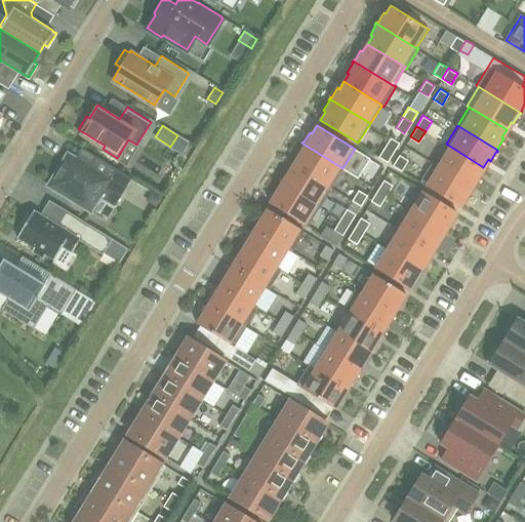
[(331,187),(342,168),(301,143),(301,145),(296,155),(298,156),(293,164),(331,187)]
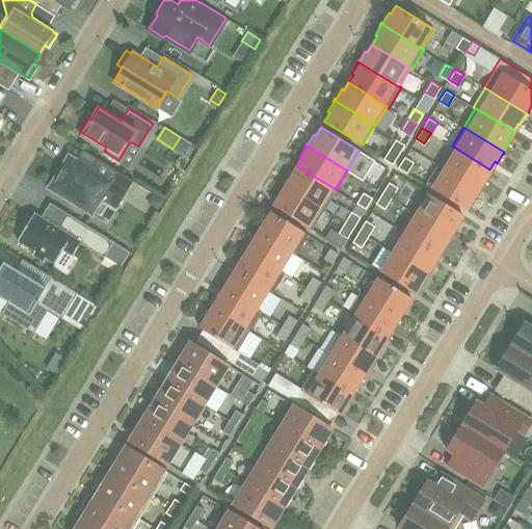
[(489,169),(452,146),(441,164),(440,165),(481,190),(482,189),(481,188),(487,178),(485,177),(489,169)]
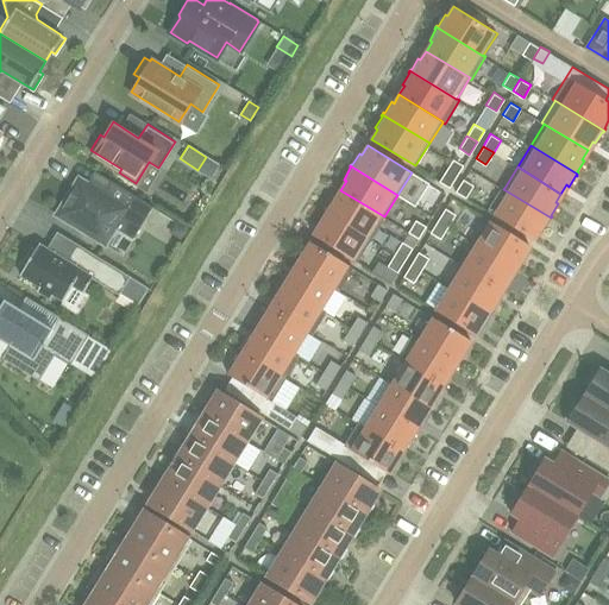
[(449,187),(456,176),(445,170),(439,181),(449,187)]
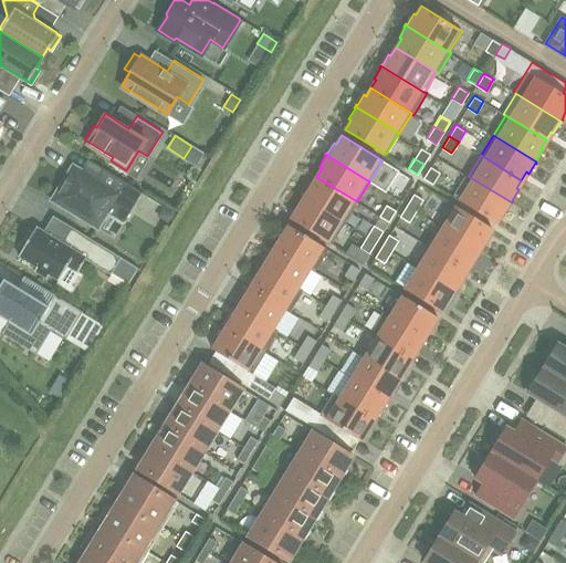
[(103,166),(95,178),(73,164),(52,198),(81,216),(79,218),(91,225),(92,222),(97,226),(107,209),(124,219),(142,190),(103,166)]
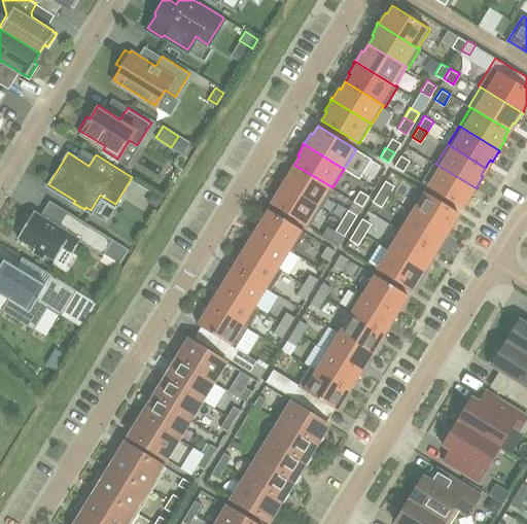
[(402,170),(410,160),(400,154),(394,165),(402,170)]
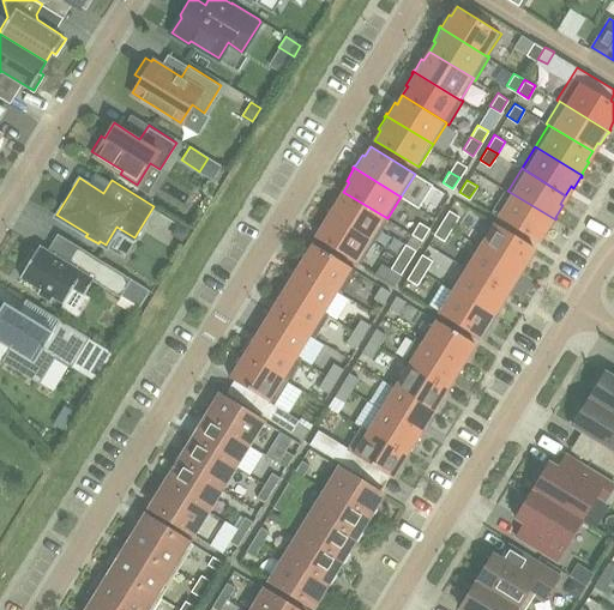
[(555,219),(507,191),(509,189),(506,188),(491,211),(537,240),(543,230),(546,231),(553,221),(554,222),(555,219)]
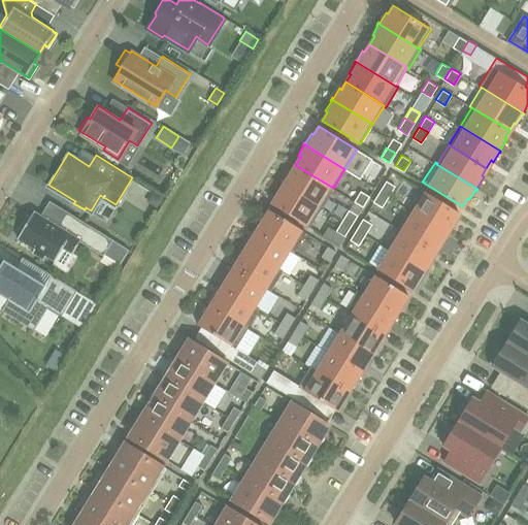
[(321,206),(333,188),(295,165),(291,172),(289,171),(283,181),(282,181),(281,182),(321,206)]
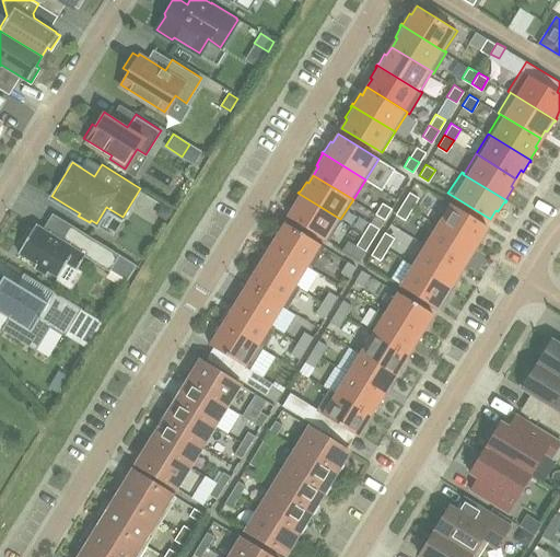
[(411,208),(419,196),(409,190),(403,201),(411,208)]
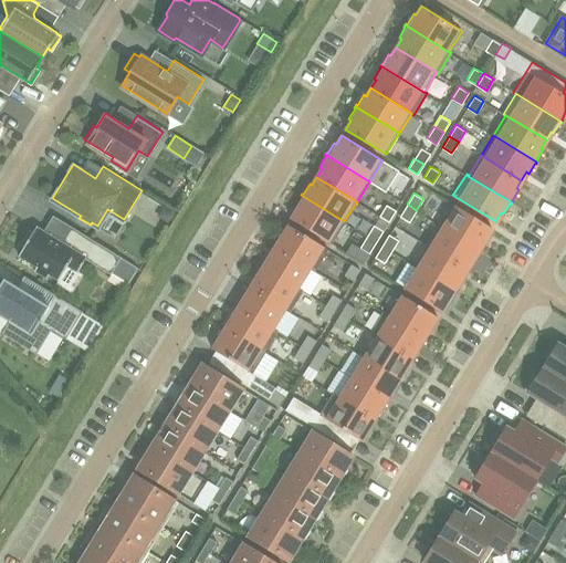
[(291,218),(332,242),(344,221),(301,195),(300,196),(301,197),(294,207),(296,209),(291,218)]
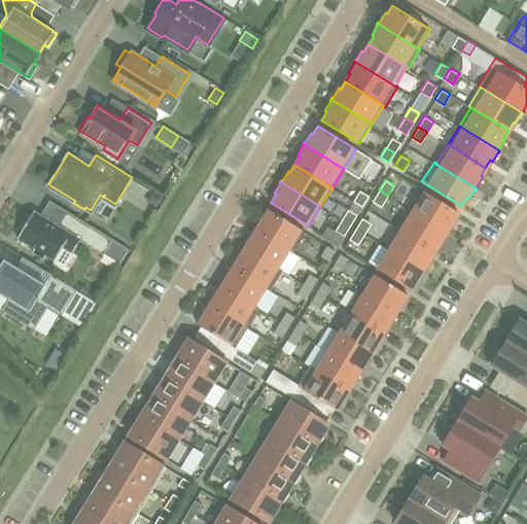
[(453,220),(458,212),(420,188),(409,208),(449,233),(450,232),(449,231),(455,221),(453,220)]
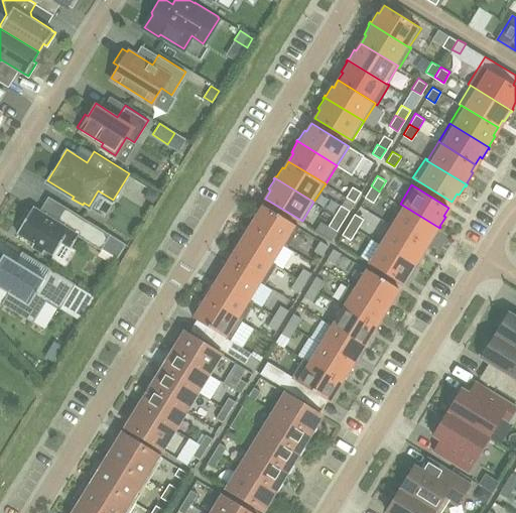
[(352,185),(346,196),(355,202),(361,190),(352,185)]
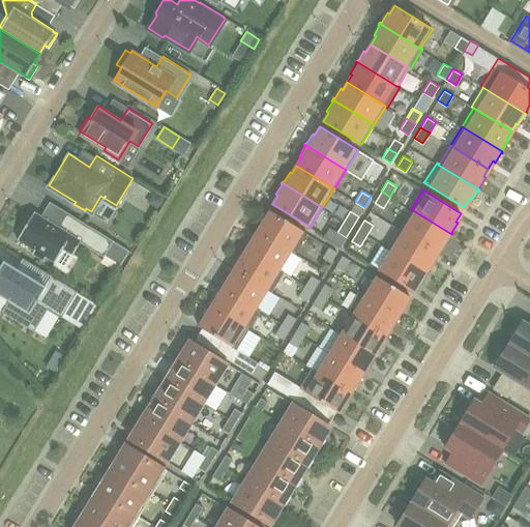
[(383,207),(389,197),(381,191),(374,201),(383,207)]
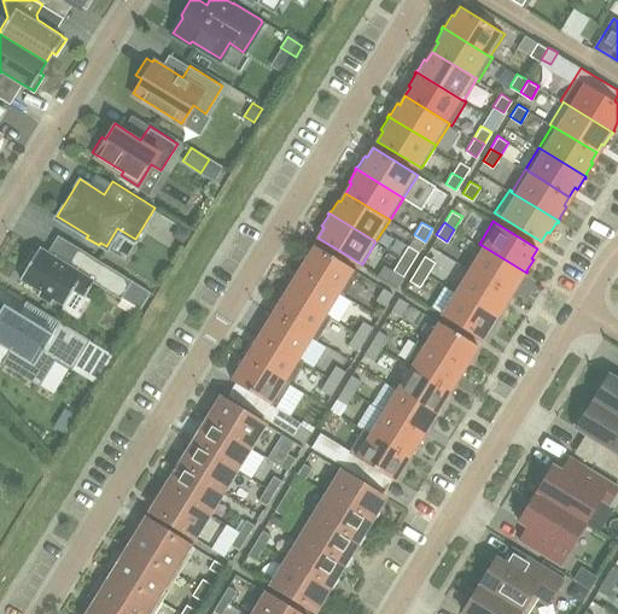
[(182,241),(188,232),(176,224),(174,231),(174,237),(182,241)]
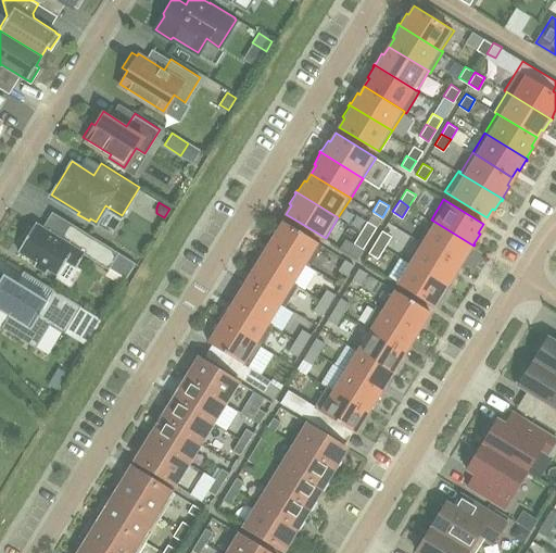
[(323,243),(282,220),(269,241),(304,263),(308,265),(323,243)]
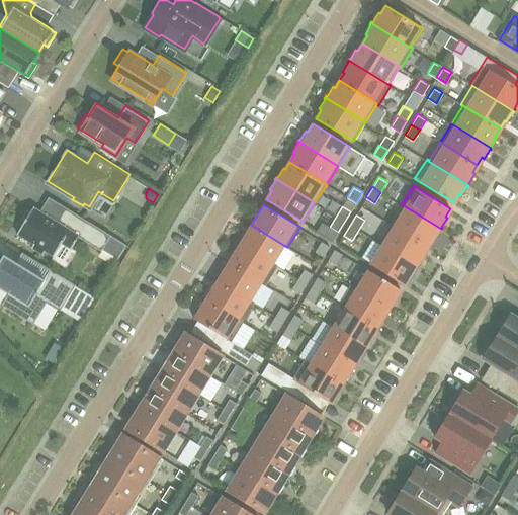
[(350,210),(342,204),(336,216),(344,221),(350,210)]
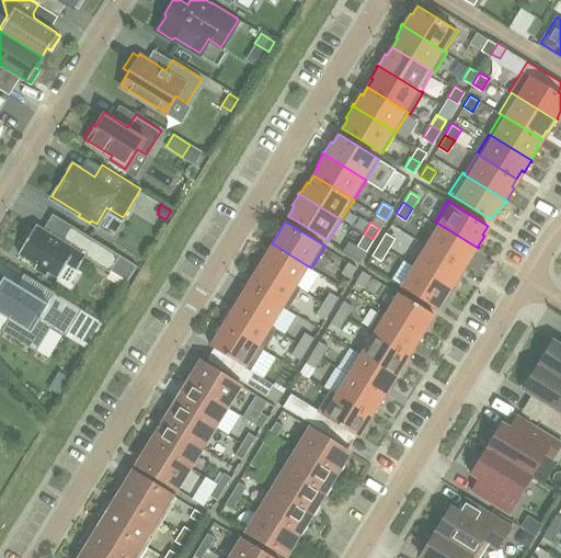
[(478,248),(435,221),(422,242),(426,246),(426,245),(462,266),(467,259),(469,260),(476,249),(477,250),(478,248)]
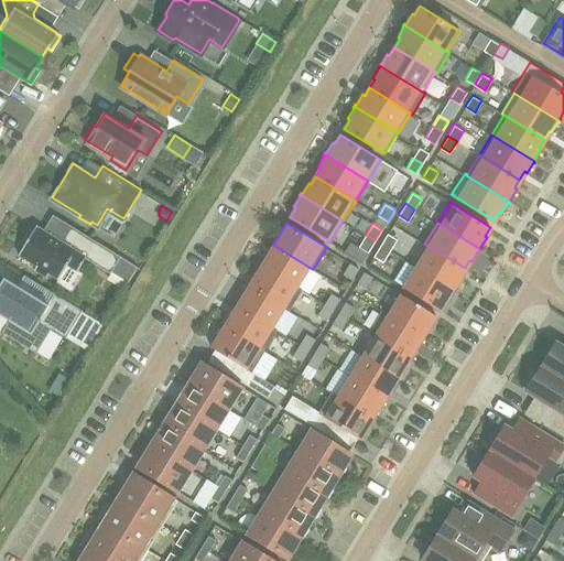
[(69,224),(61,239),(35,224),(33,229),(29,226),(19,243),(23,245),(18,252),(36,263),(34,267),(46,276),(50,271),(58,277),(67,262),(77,269),(85,257),(109,271),(120,255),(69,224)]
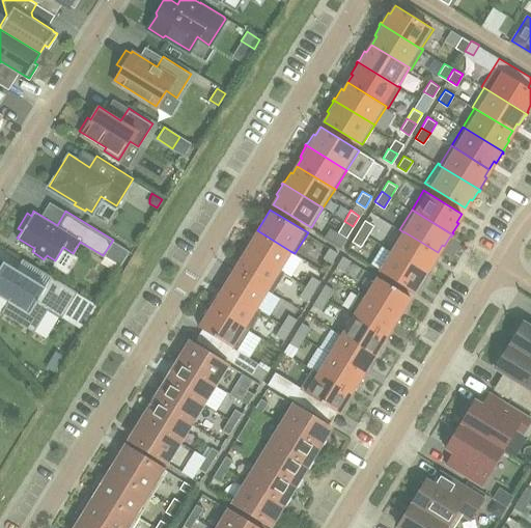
[(367,234),(373,224),(364,219),(358,229),(367,234)]
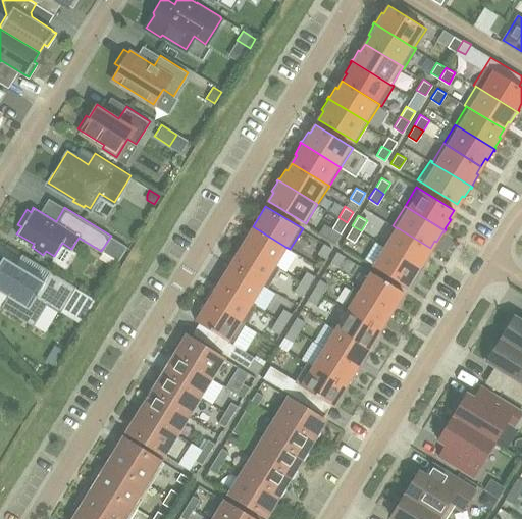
[(338,217),(331,227),(341,232),(347,222),(338,217)]
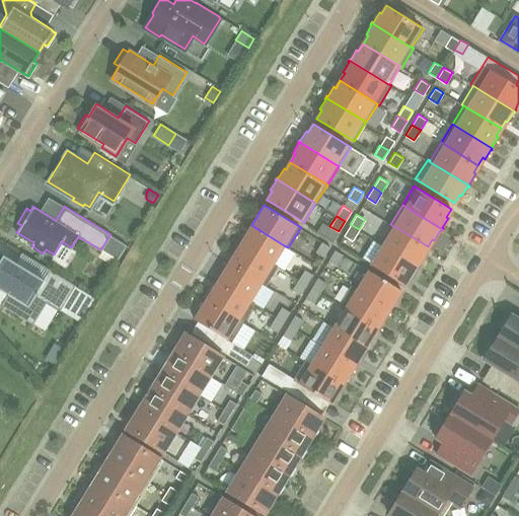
[(353,240),(359,229),(350,224),(344,234),(353,240)]
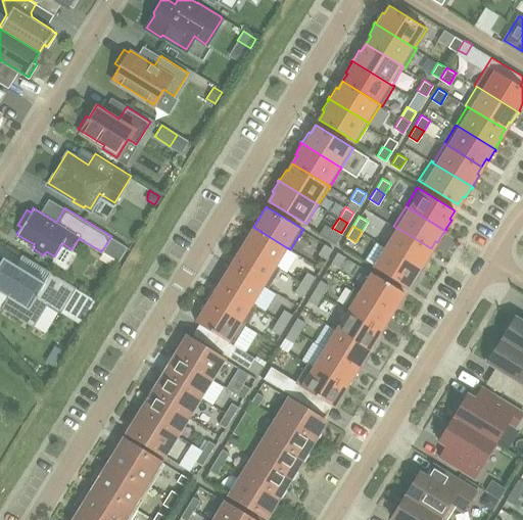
[(253,227),(242,244),(276,265),(286,247),(253,227)]
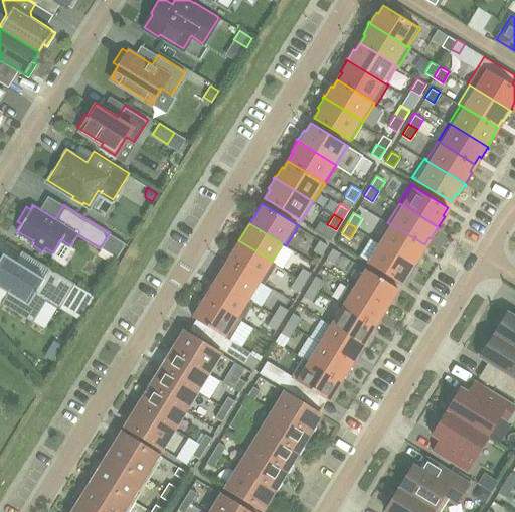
[(424,244),(391,224),(391,225),(380,242),(416,265),(416,264),(416,263),(421,253),(419,251),(424,244)]
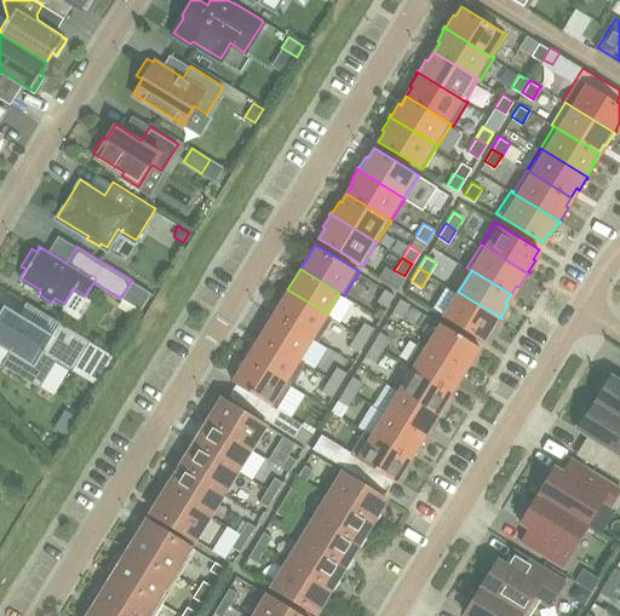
[(394,293),(384,287),(377,299),(386,305),(394,293)]
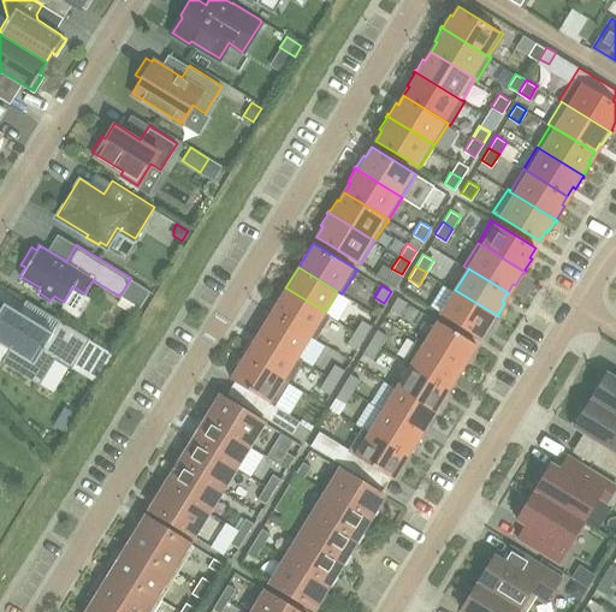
[(144,298),(149,289),(143,286),(138,295),(144,298)]
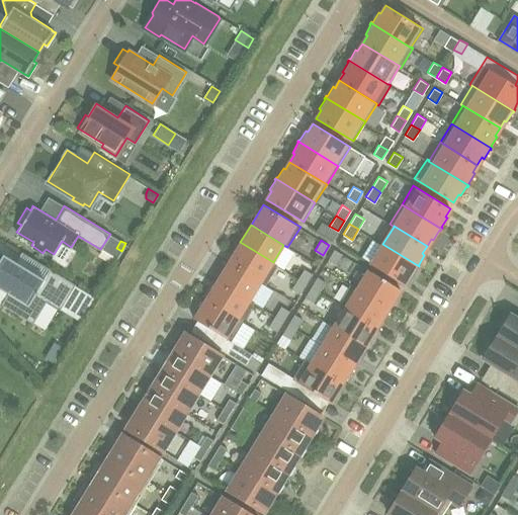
[(240,242),(228,262),(261,282),(265,284),(277,264),(273,262),(240,242)]
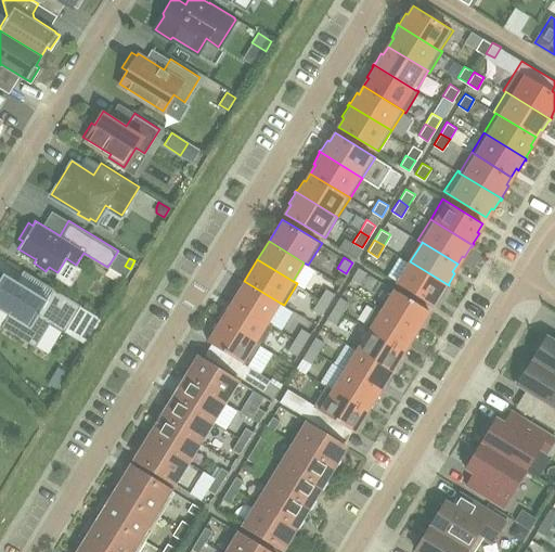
[(449,285),(410,261),(397,282),(433,304),(438,295),(440,297),(447,286),(448,287),(449,285)]
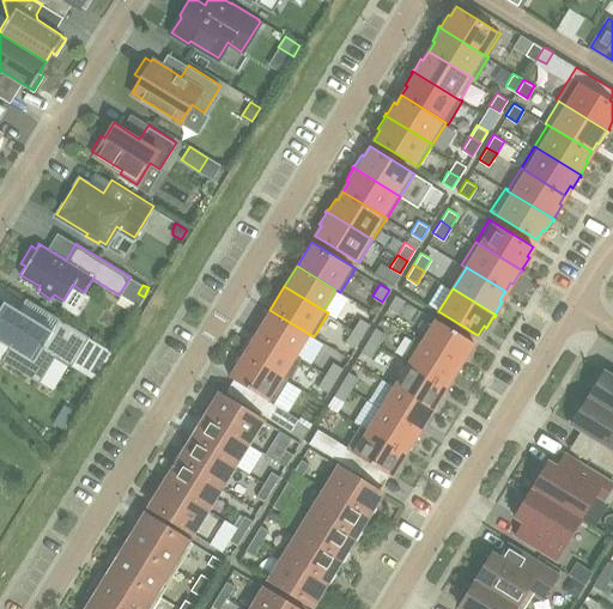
[(405,299),(395,293),(388,305),(398,311),(405,299)]
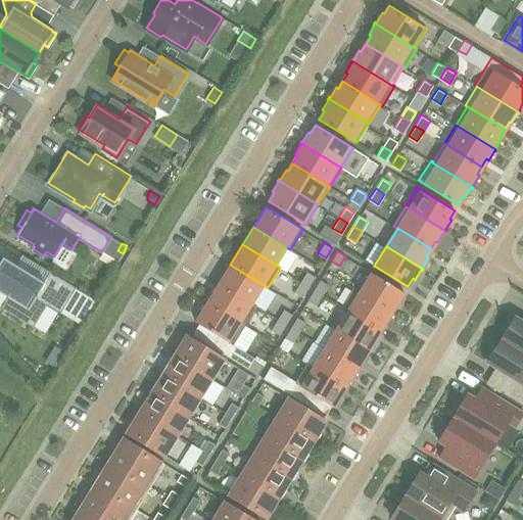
[(46,302),(60,312),(76,286),(50,271),(44,281),(3,256),(0,261),(0,289),(8,294),(1,305),(33,325),(46,302)]
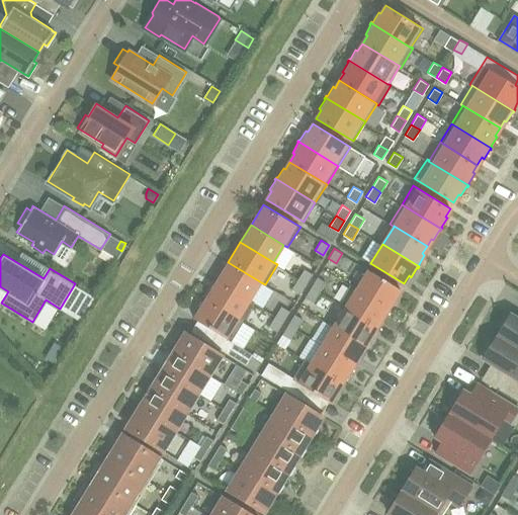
[(228,262),(218,279),(250,299),(261,282),(228,262)]
